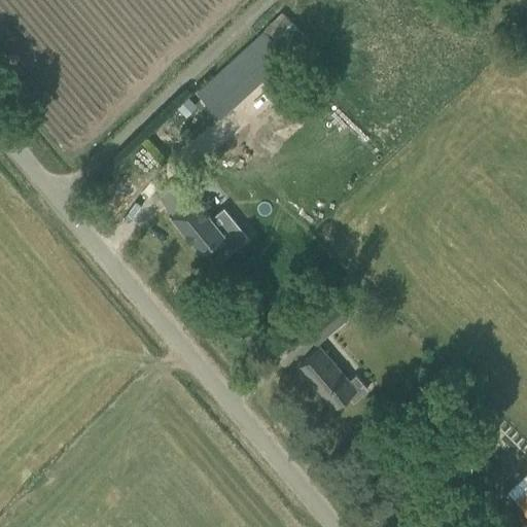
[(213,77),(200,90),(208,101),(222,88),(227,93),(237,102),(286,54),(301,69),(319,53),(296,29),(283,13),(213,77)]
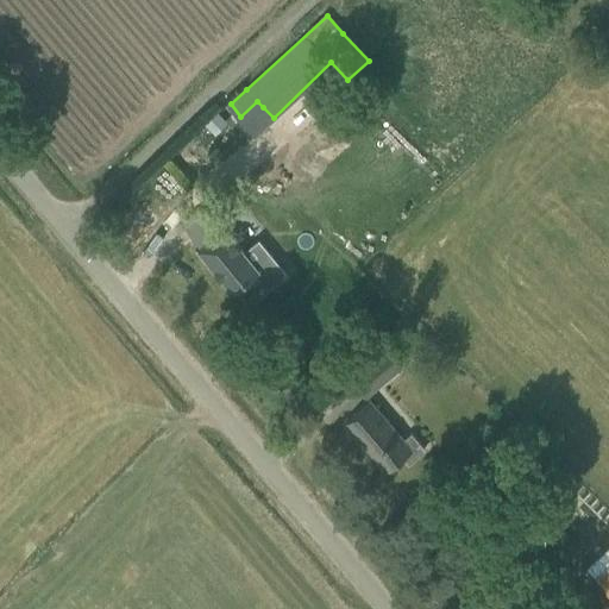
[(211,203),(184,224),(199,242),(195,245),(232,290),(236,287),(249,303),(287,272),(259,239),(244,252),(236,243),(221,224),(225,220),(211,203)]
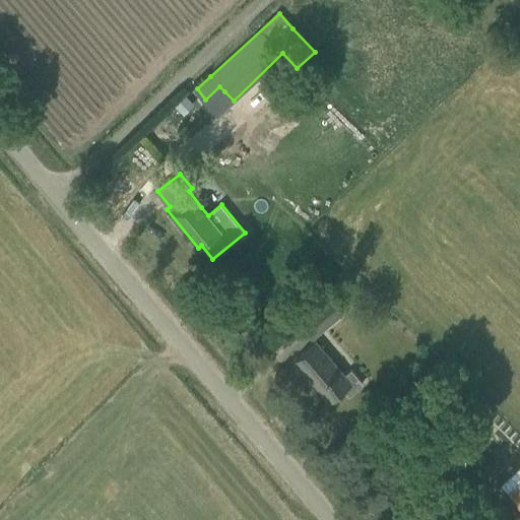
[(329,297),(299,323),(312,339),(342,313),(329,297)]
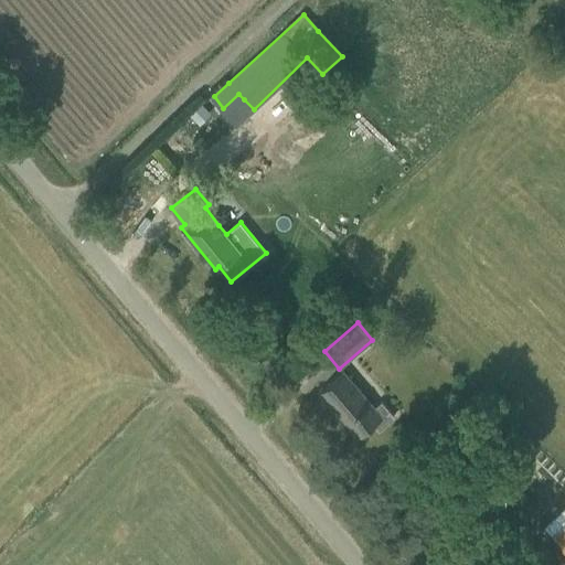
[(379,429),(394,417),(381,402),(374,408),(343,372),(320,393),(358,436),(373,423),(379,429)]
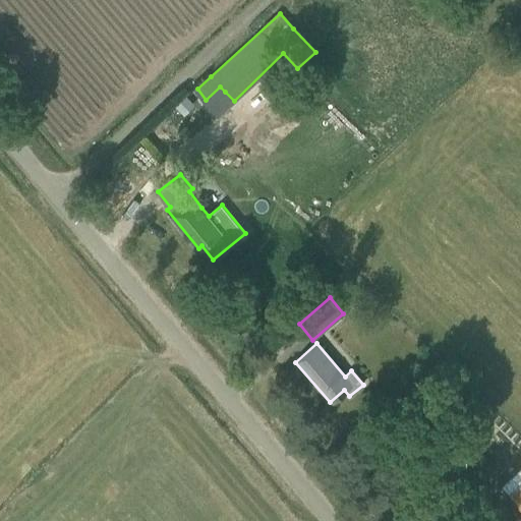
[(520,467),(502,486),(520,507),(520,467)]
